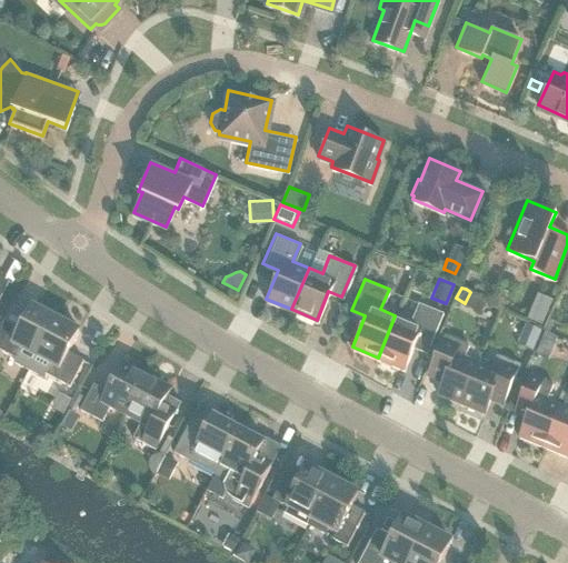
[(395,315),(378,358),(404,368),(417,335),(430,341),(442,311),(418,300),(409,321),(395,315)]
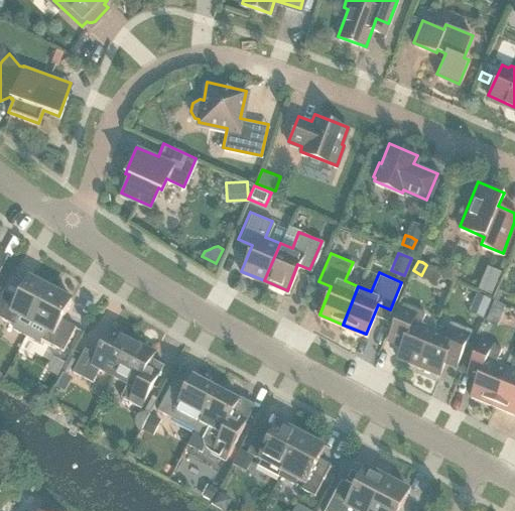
[(24,333),(51,283),(37,275),(35,279),(28,275),(18,294),(3,286),(0,292),(0,314),(13,322),(11,326),(24,333)]
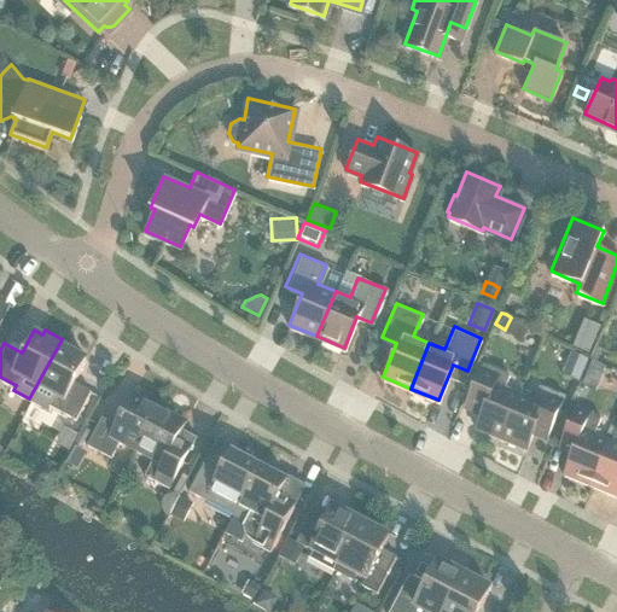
[(588,338),(581,336),(575,332),(571,343),(587,350),(592,339),(588,338)]
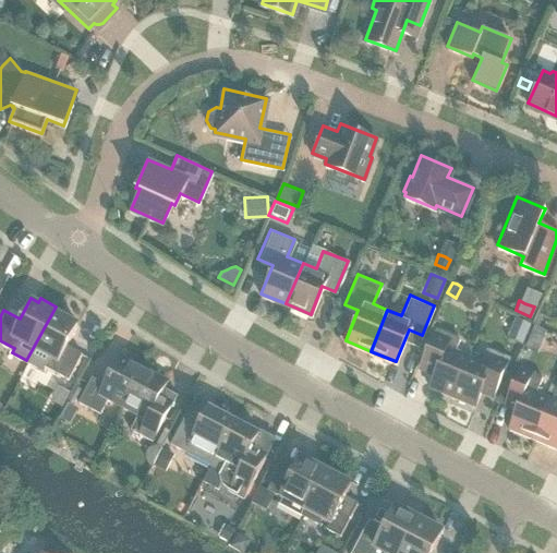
[(56,307),(26,360),(41,369),(44,364),(68,376),(81,351),(65,343),(76,322),(69,319),(71,314),(56,307)]
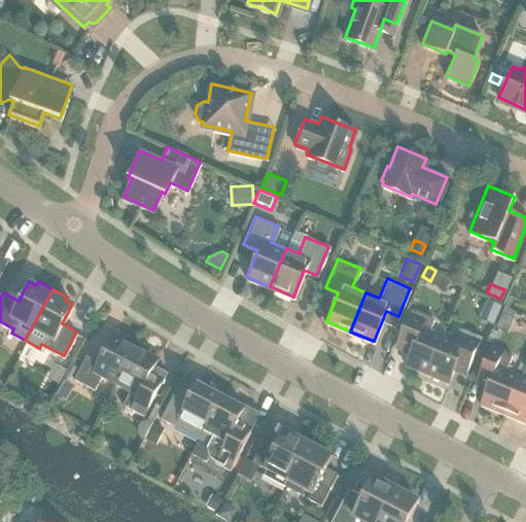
[(492,322),(500,303),(486,297),(478,316),(492,322)]
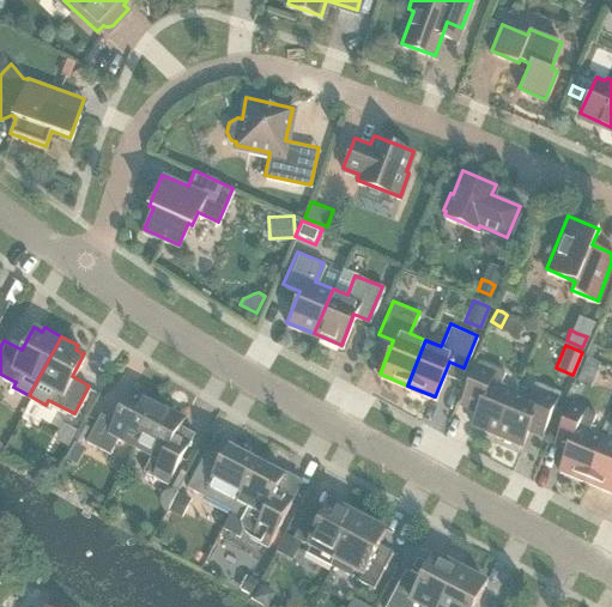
[(496,432),(514,388),(500,382),(504,369),(479,357),(477,362),(476,362),(459,404),(476,411),(471,423),(496,432)]
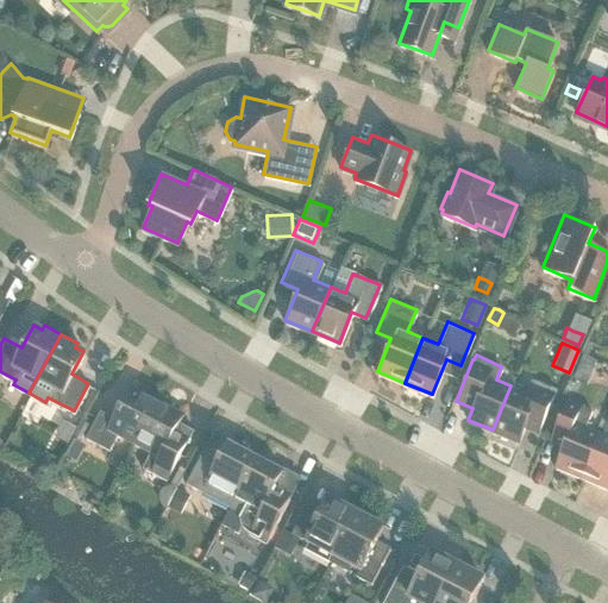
[(585,381),(594,360),(581,356),(574,375),(585,381)]
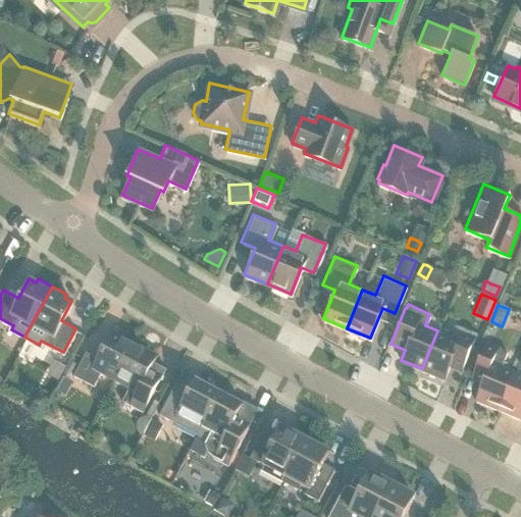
[(437,330),(422,368),(444,377),(455,350),(467,355),(476,332),(455,323),(450,335),(437,330)]
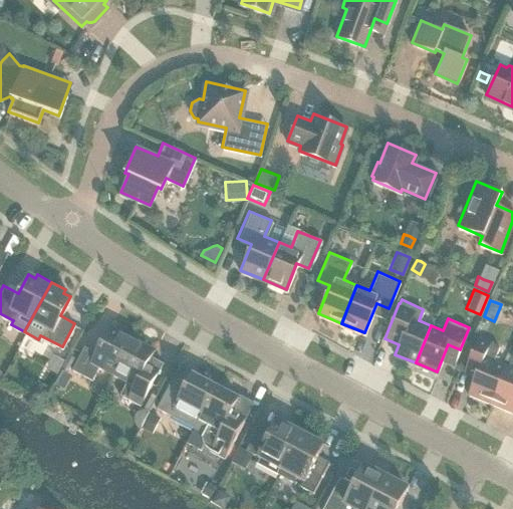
[(112,372),(132,335),(109,324),(95,350),(83,344),(71,367),(91,378),(98,365),(112,372)]
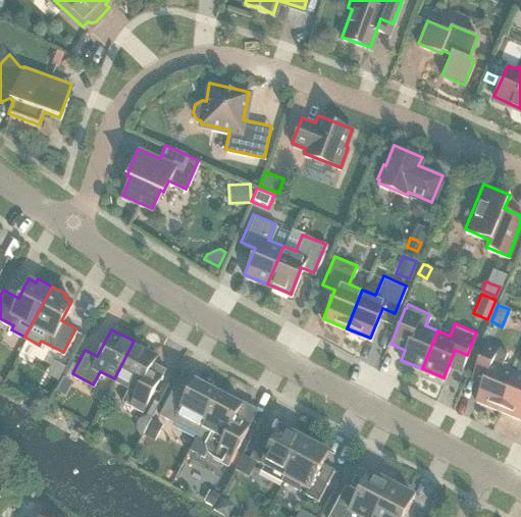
[(134,341),(114,378),(128,385),(121,399),(142,410),(154,386),(142,380),(156,353),(134,341)]
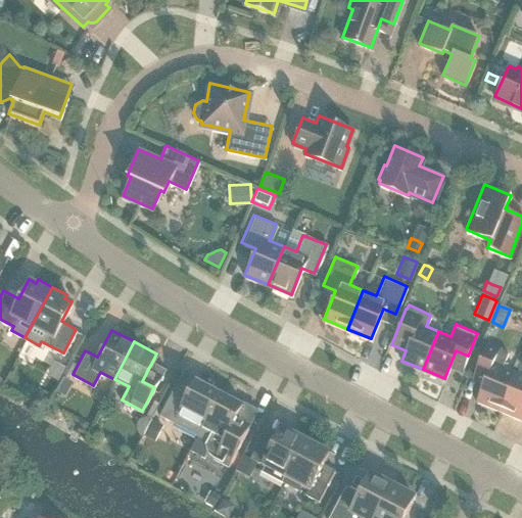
[(500,410),(516,370),(502,365),(508,350),(487,342),(477,366),(488,370),(476,399),(500,410)]
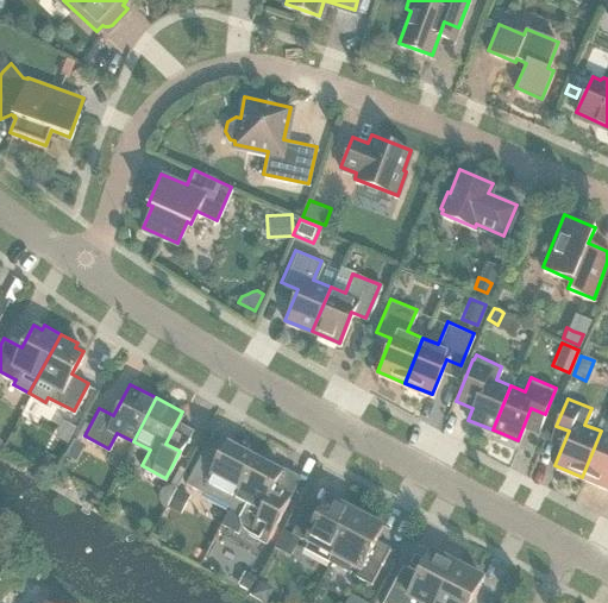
[(229,504),(255,456),(227,441),(230,437),(213,428),(185,484),(202,492),(204,491),(229,504)]
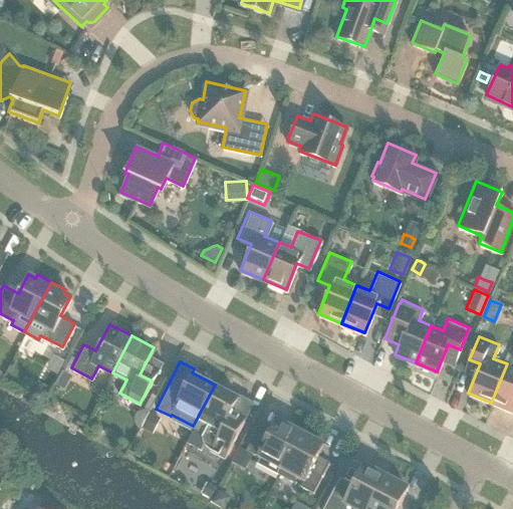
[(512,365),(507,363),(491,403),(512,411),(512,365)]
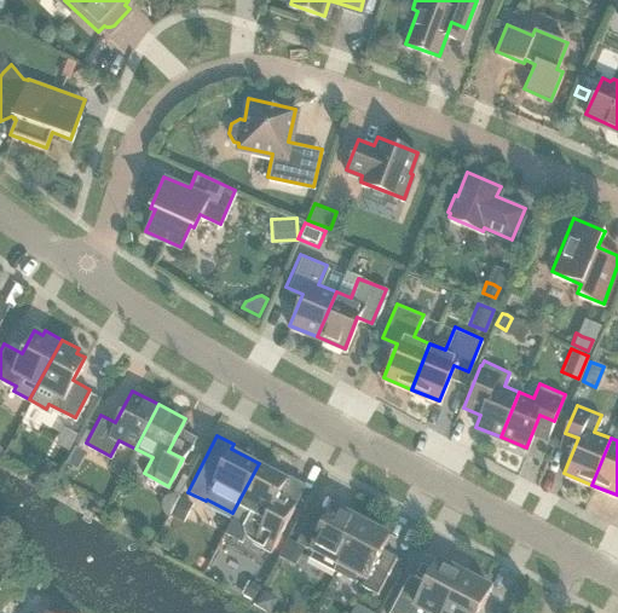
[(259,463),(232,513),(248,520),(244,527),(247,538),(252,542),(269,551),(305,481),(289,473),(286,478),(259,463)]
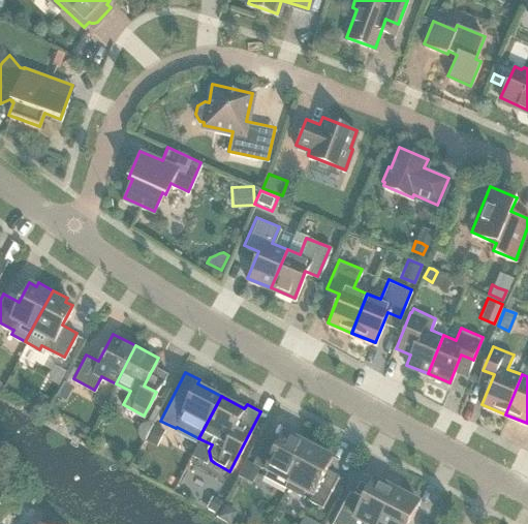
[(159,425),(156,424),(152,422),(144,437),(156,443),(164,428),(159,425)]
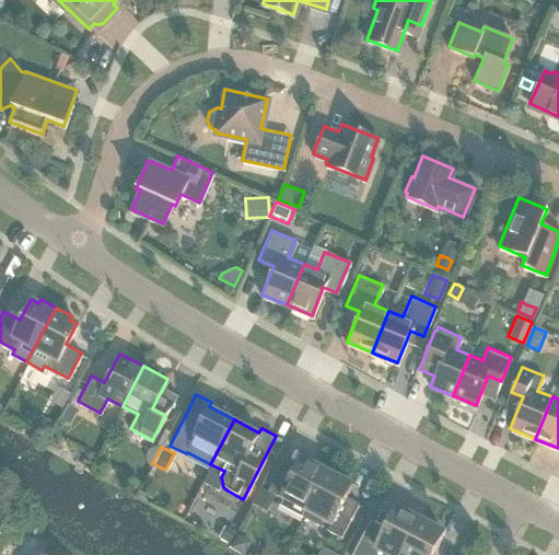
[(305,510),(327,469),(300,453),(293,467),(281,462),(267,488),(279,495),(278,496),(305,510)]
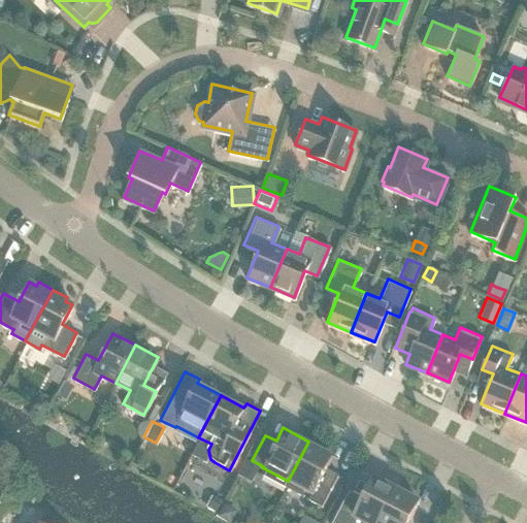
[(308,442),(288,481),(310,493),(307,497),(321,504),(337,474),(326,467),(332,454),(308,442)]
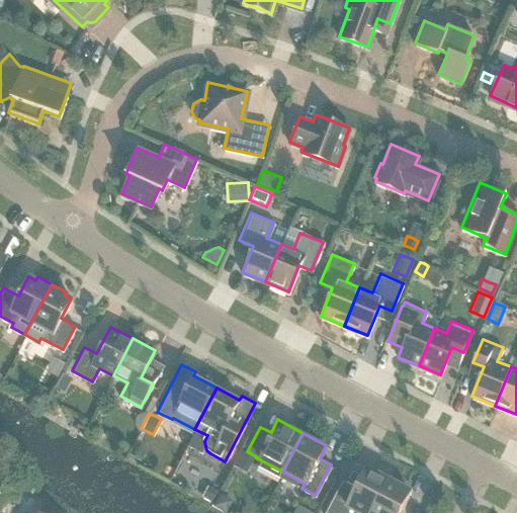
[(361,512),(369,512),(390,477),(379,472),(377,475),(365,467),(352,494),(338,486),(324,512),(323,512),(353,512),(355,510),(361,512)]
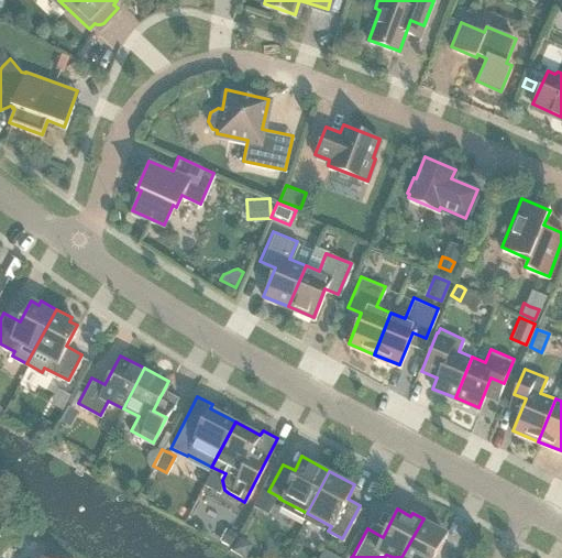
[(423,518),(401,557),(432,557),(445,535),(432,527),(434,525),(423,518)]
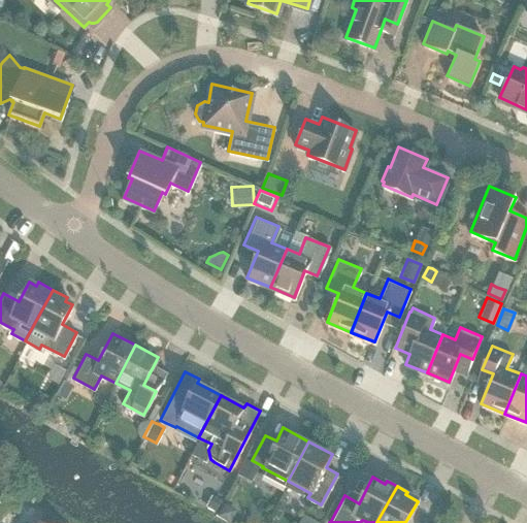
[(217,495),(213,494),(211,493),(205,504),(215,510),(221,497),(217,495)]
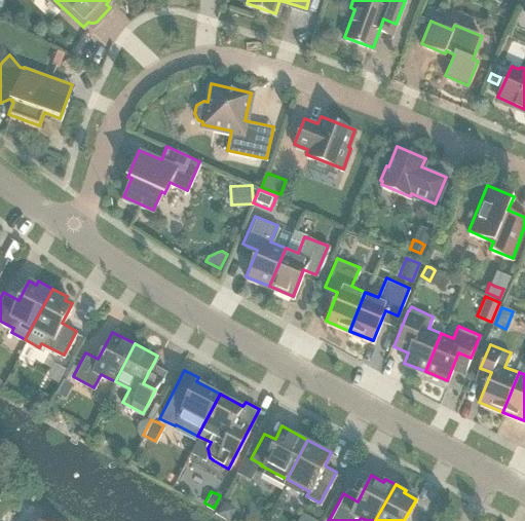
[(232,505),(228,503),(223,499),(217,512),(216,513),(229,519),(235,507),(232,505)]
